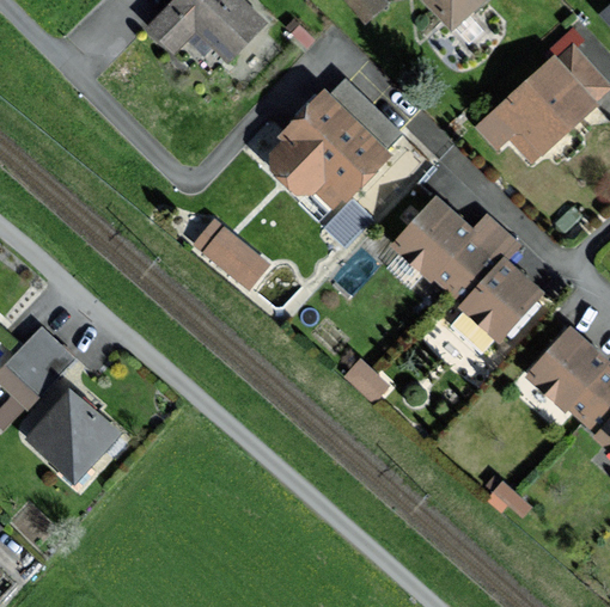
[(263,18),(243,0),(170,0),(150,24),(174,46),(194,23),(229,55),(263,18)]
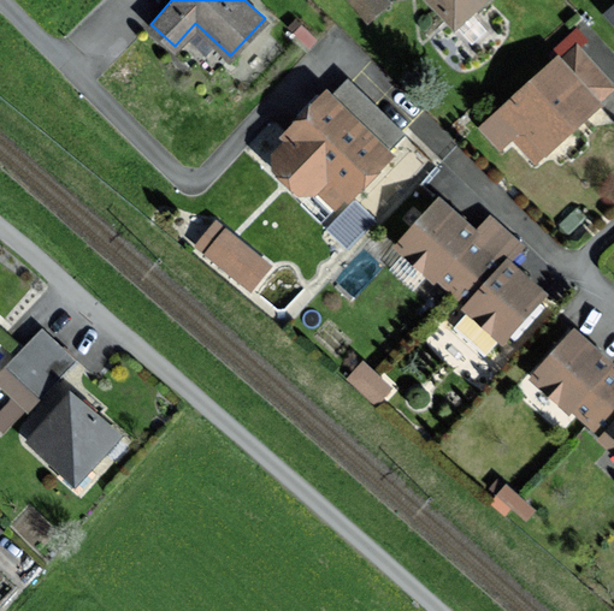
[(391,1),(390,0),(353,0),(371,19),(391,1)]
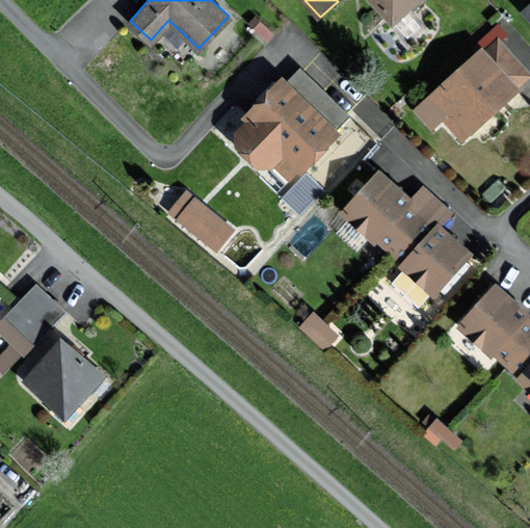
[(369,0),(392,25),(420,0),(369,0)]
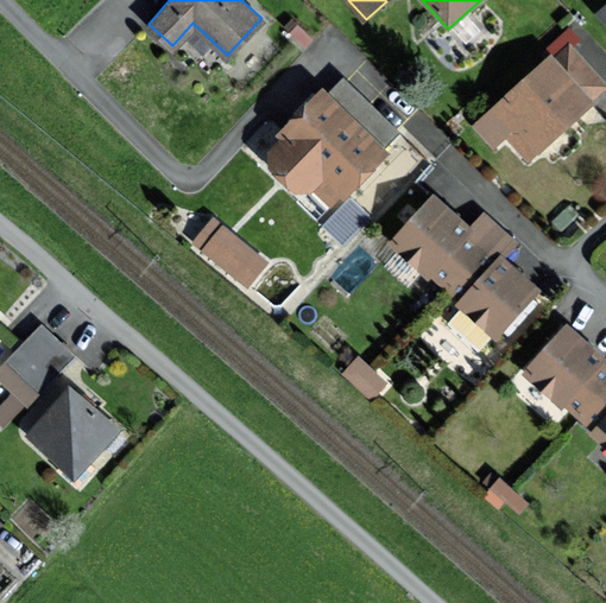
[(604,0),(594,10),(605,21),(605,0),(604,0)]
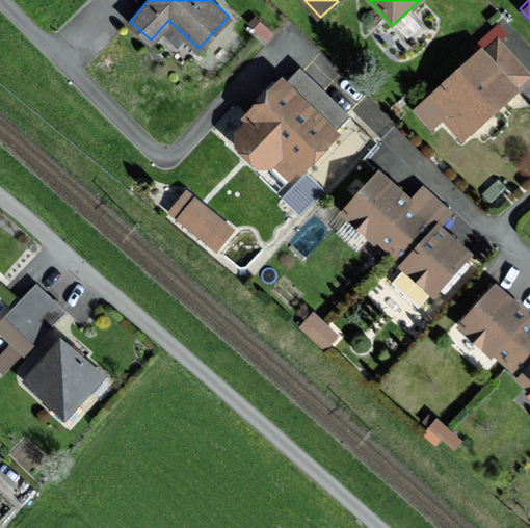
[(506,34),(496,22),(470,45),(475,51),(413,106),(430,126),(443,115),(460,136),(519,85),(515,82),(529,71),(501,40),(506,34)]
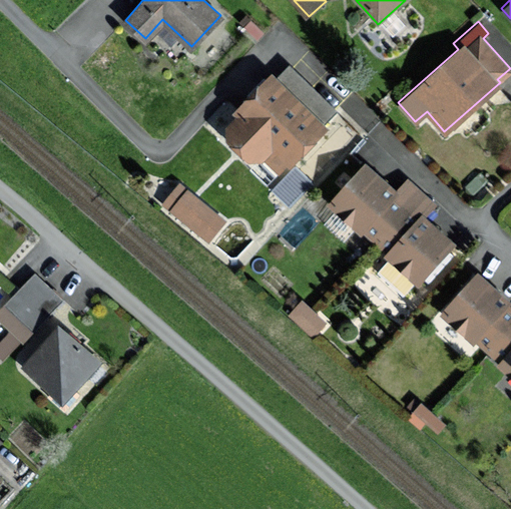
[(328,127),(268,75),(232,114),(238,119),(221,139),(257,169),(265,159),(279,171),(285,164),(291,169),(328,127)]
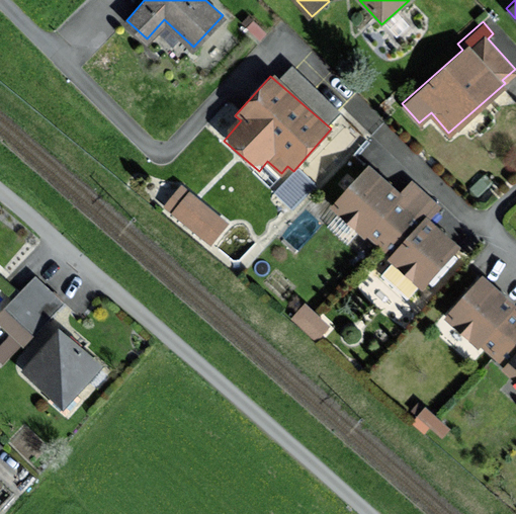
[(384,179),(367,165),(332,206),(390,256),(385,260),(422,291),(460,247),(437,228),(428,220),(440,205),(411,181),(401,193),(384,179)]
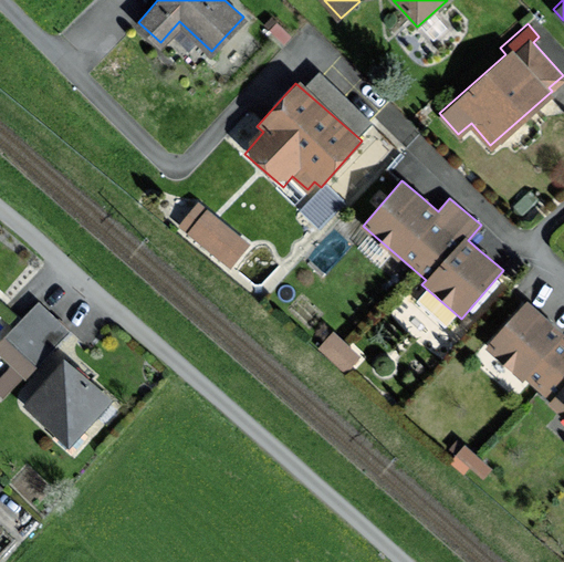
[(249,243),(199,204),(179,228),(230,268),(249,243)]
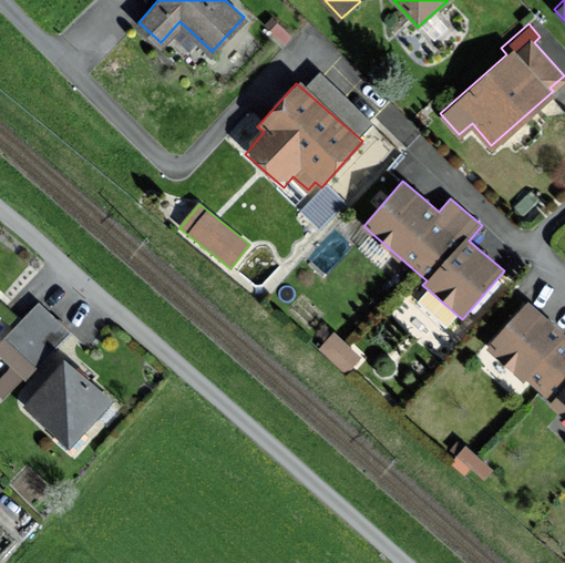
[(73,331),(37,300),(0,343),(0,357),(11,367),(0,380),(0,391),(7,398),(23,379),(37,391),(22,407),(71,448),(114,398),(59,349),(73,331)]
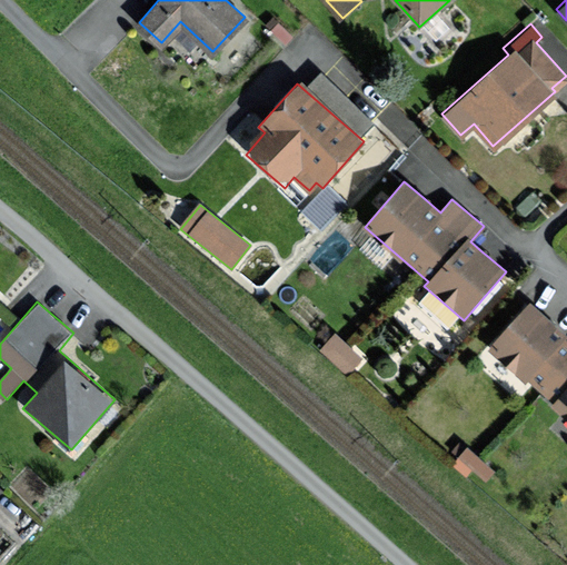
[(549,320),(528,301),(491,346),(555,398),(551,402),(566,415),(566,340),(561,337),(566,333),(549,320)]
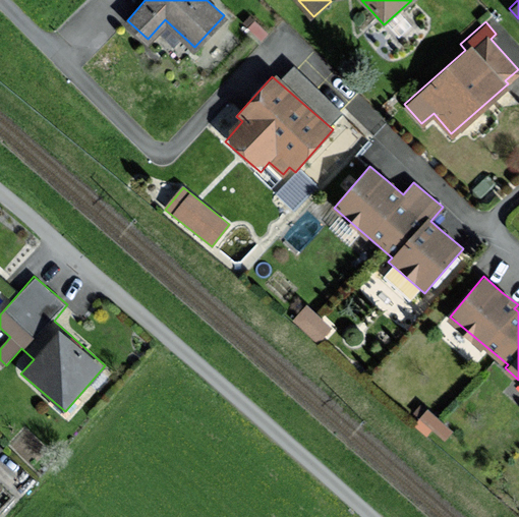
[(335,331),(306,304),(293,320),(321,345),(335,331)]
